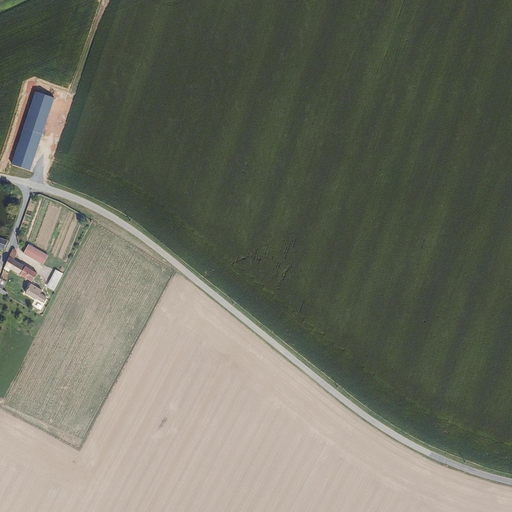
[(36,91),(11,164),(30,170),(54,97),(36,91)]
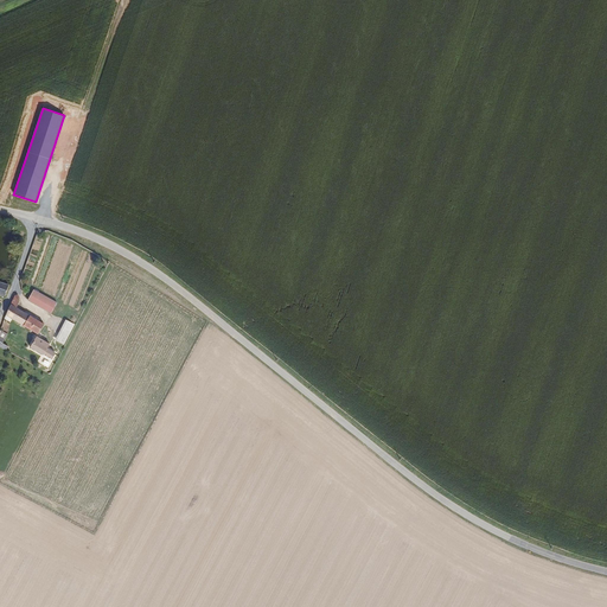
[(27,300),(51,314),(52,312),(57,302),(33,289),(29,299),(27,300)]
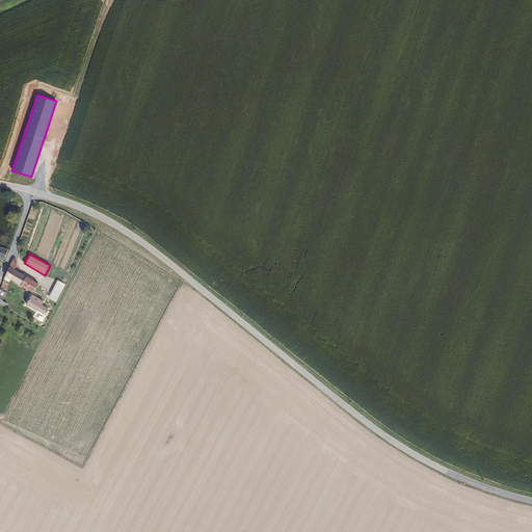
[(38,284),(14,269),(17,264),(16,259),(12,260),(9,267),(5,276),(4,280),(8,283),(10,280),(33,293),(38,284)]
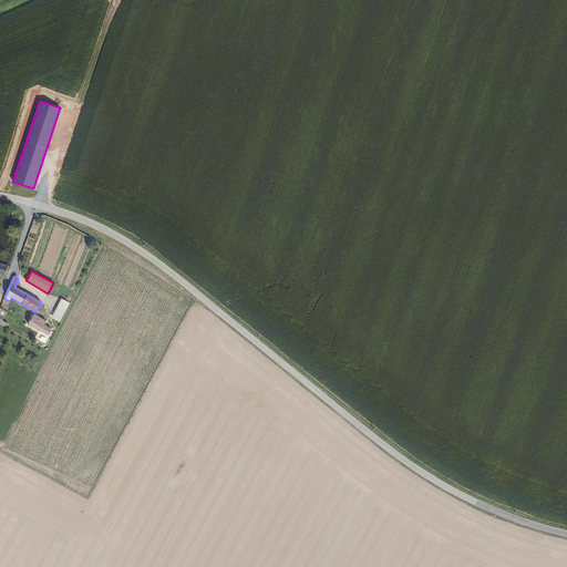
[(60,322),(70,303),(63,300),(61,299),(54,311),(52,309),(41,302),(35,312),(33,315),(45,321),(49,316),(60,322)]
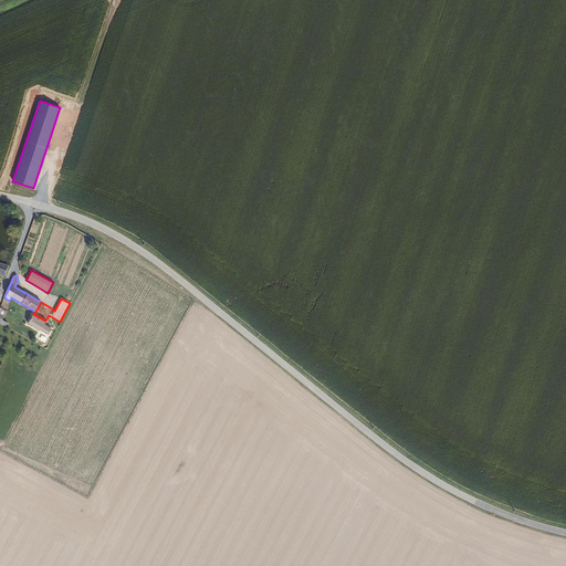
[(40,331),(45,321),(33,314),(28,324),(40,331)]
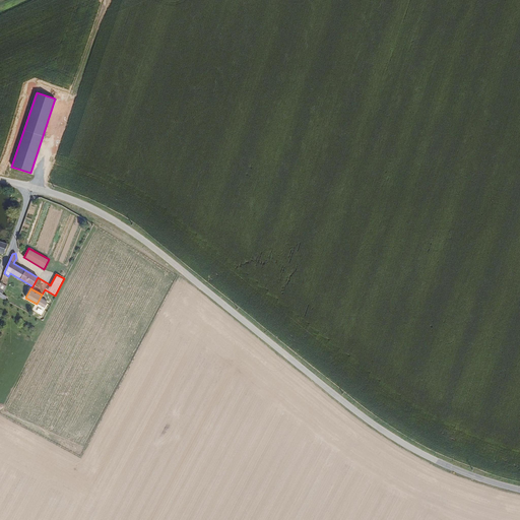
All buildings are outlined.
